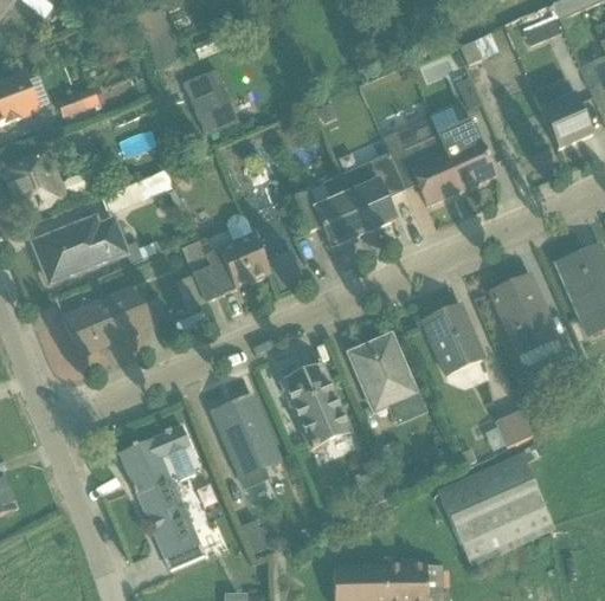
[(0,0),(0,20),(13,0),(0,0)]
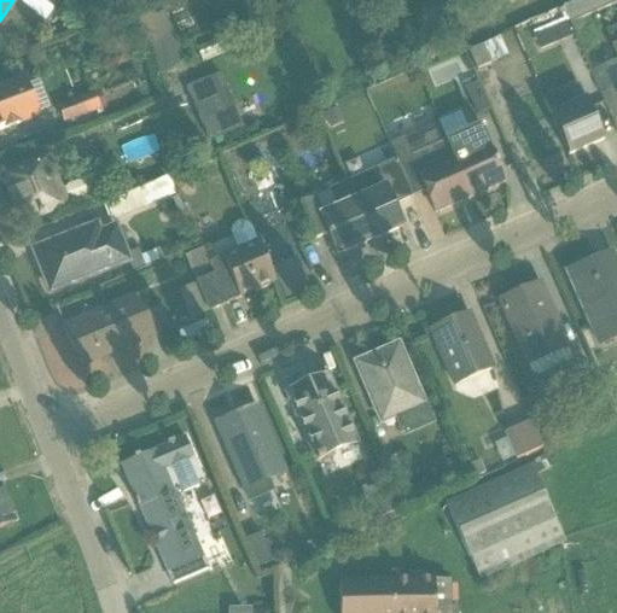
[(606,0),(585,11),(593,28),(616,17),(616,0),(606,0)]
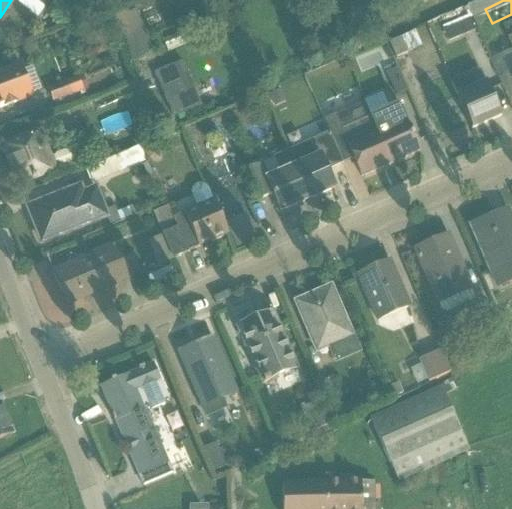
[(486,18),(462,28),(469,43),(493,33),(486,18)]
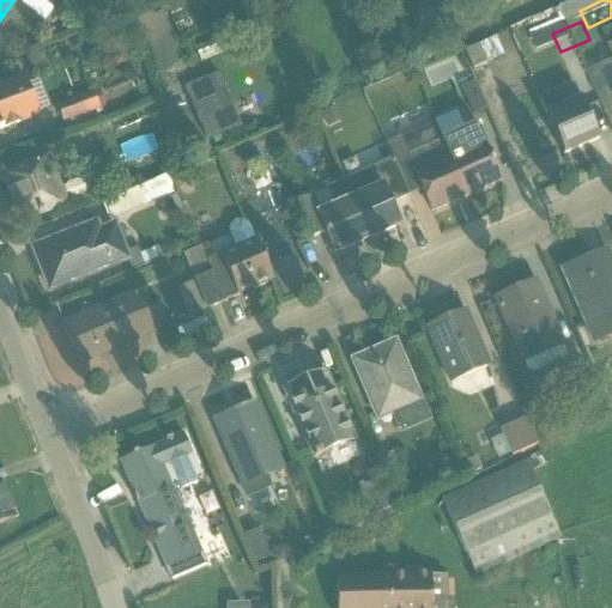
[(193,26),(179,29),(186,66),(200,62),(193,26)]
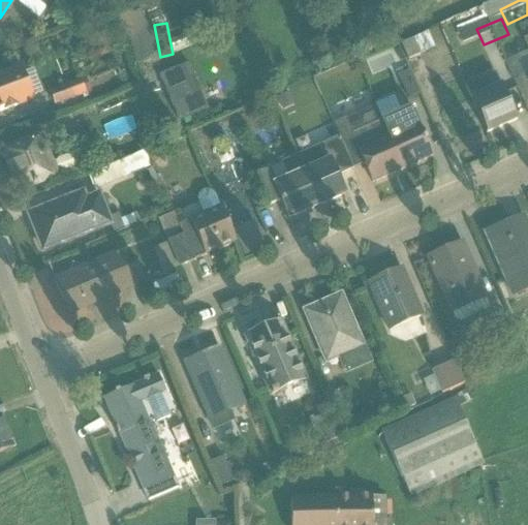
[(455,35),(421,42),(431,93),(449,89),(442,57),(455,55),(458,65),(460,65),(455,35)]
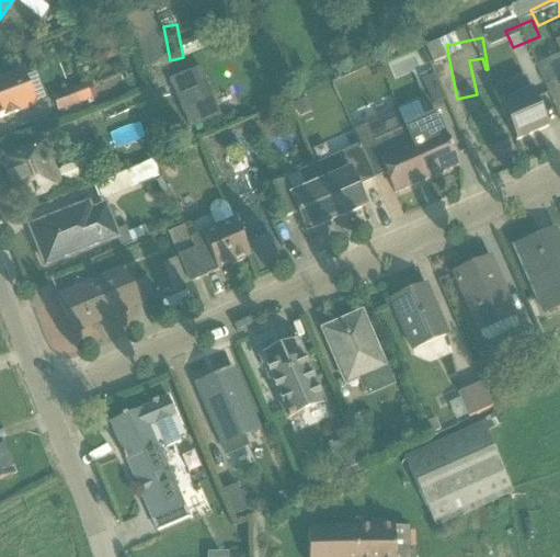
[(198,61),(170,74),(192,126),(221,114),(198,61)]
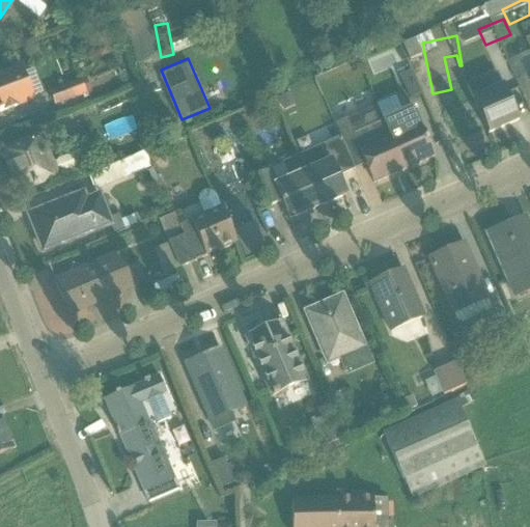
[(0,105),(36,91),(25,60),(0,70),(0,105)]
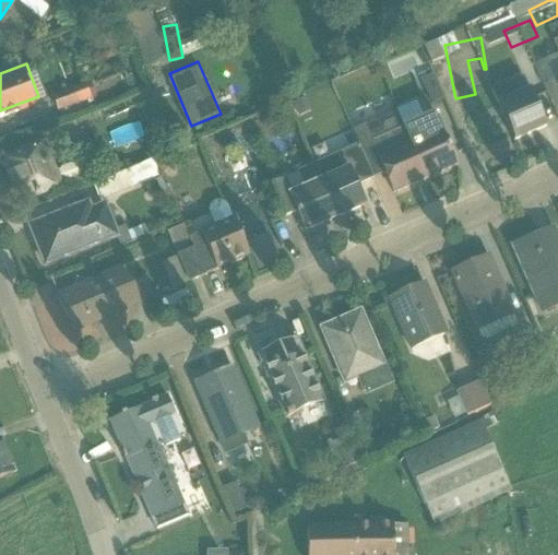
[(515,136),(550,120),(527,67),(491,82),(515,136)]
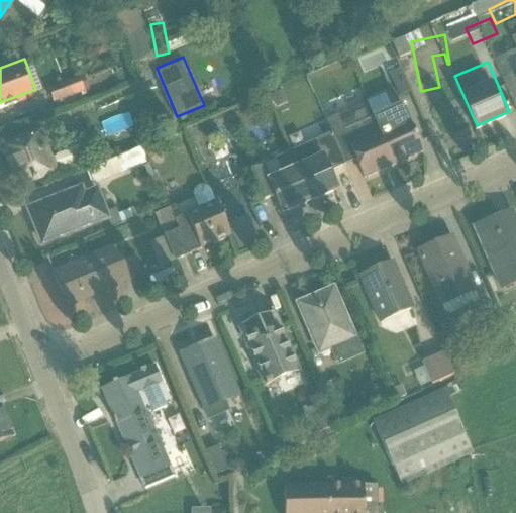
[(97,73),(65,85),(70,100),(102,88),(97,73)]
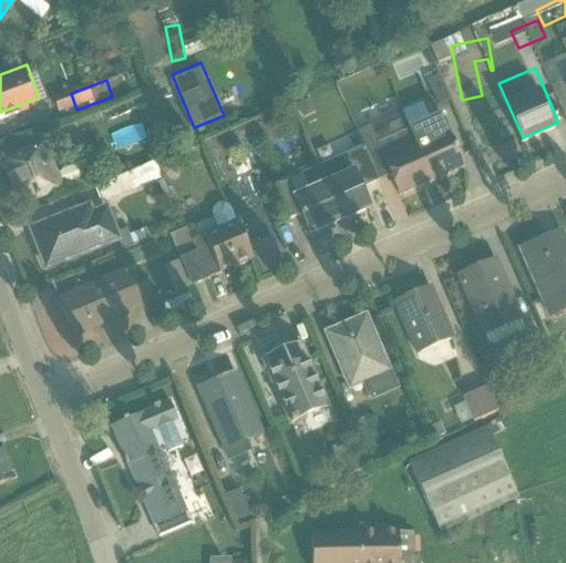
[(433,181),(467,165),(441,110),(407,126),(433,181)]
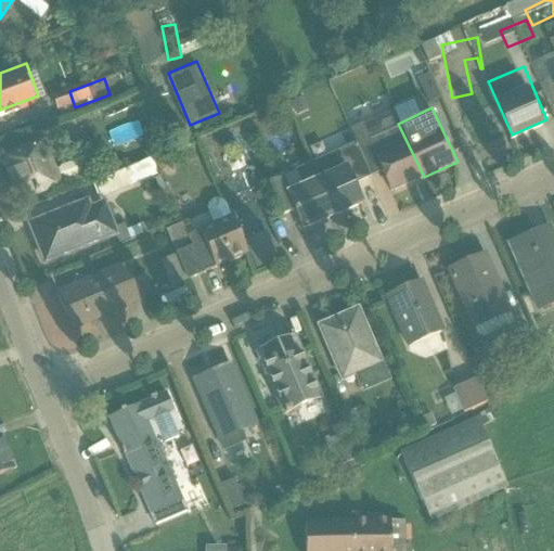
[(424,177),(398,124),(368,138),(394,192),(424,177)]
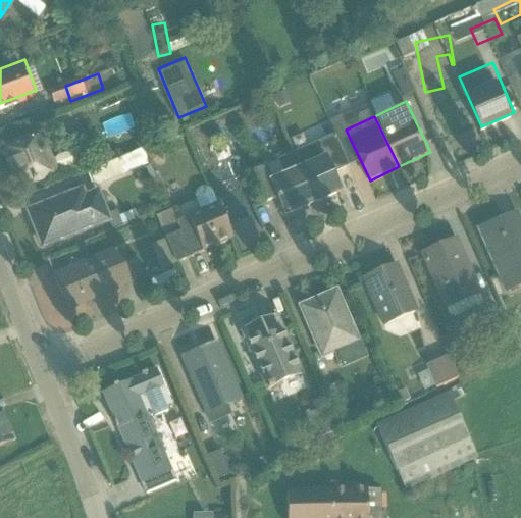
[(19,185),(58,169),(40,123),(1,139),(19,185)]
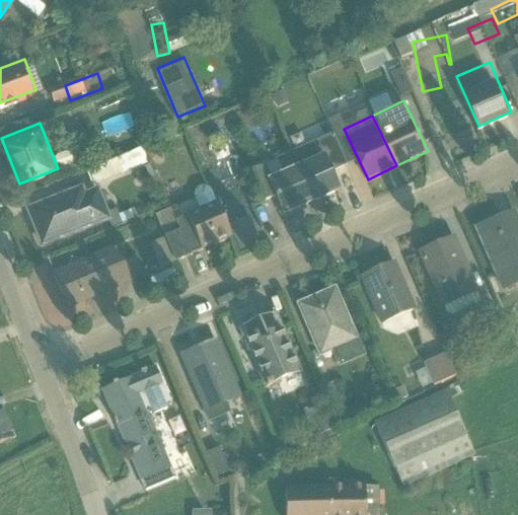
[(463,137),(467,153),(492,148),(488,131),(463,137)]
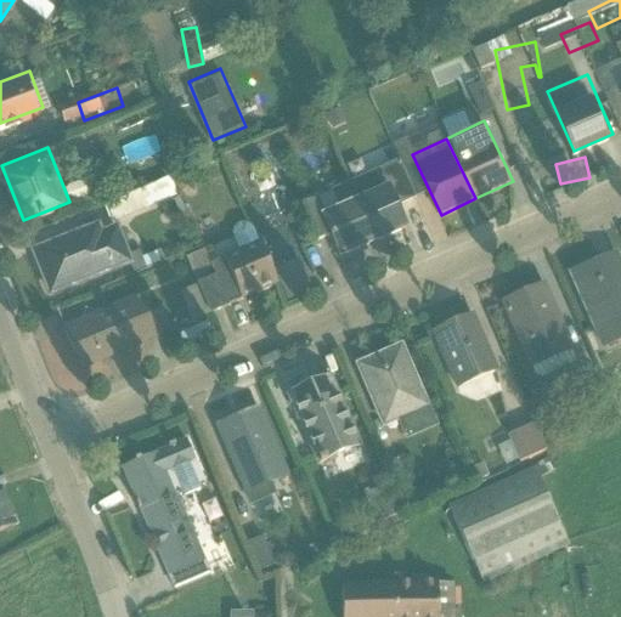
[(380,236),(413,220),(385,160),(353,176),(380,236)]
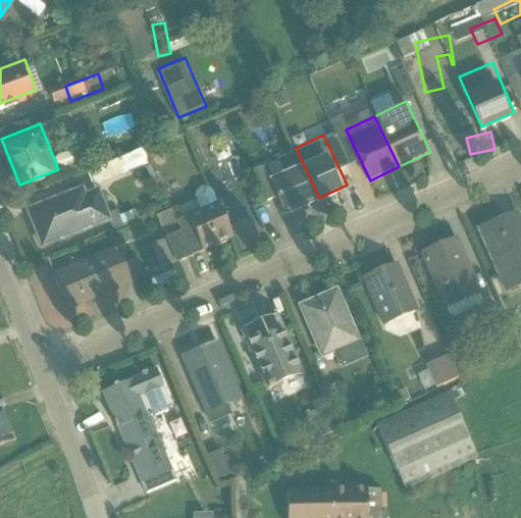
[(319,198),(296,148),(262,163),(287,213),(319,198)]
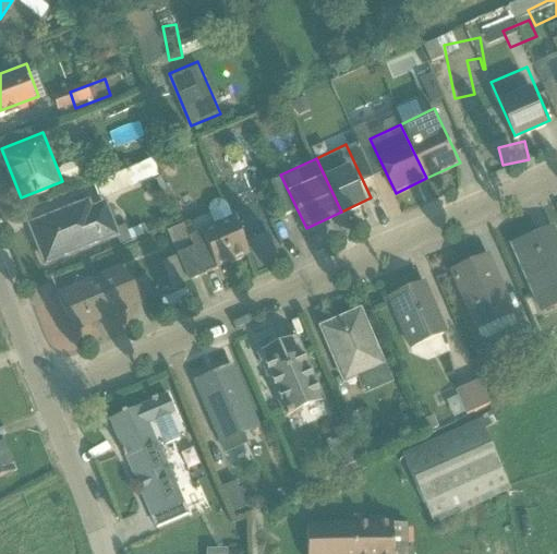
[(172,159),(111,178),(117,196),(178,178),(172,159)]
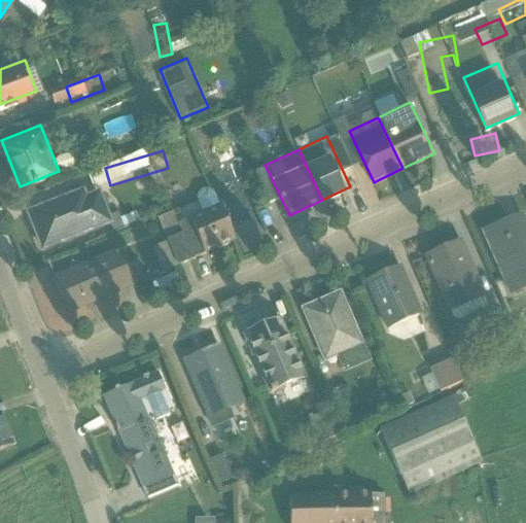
[(41,244),(109,219),(95,181),(28,207),(41,244)]
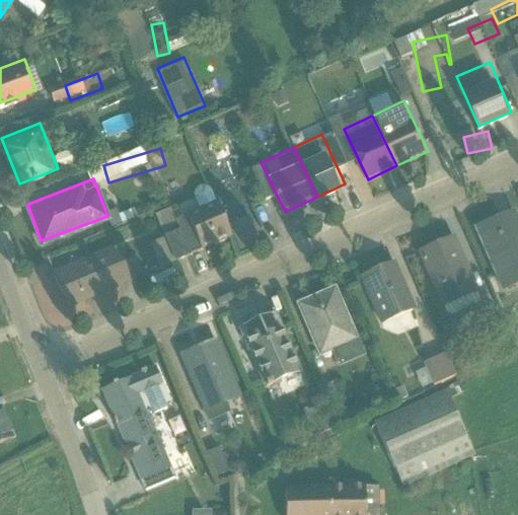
[(202,246),(232,233),(218,199),(188,212),(202,246)]
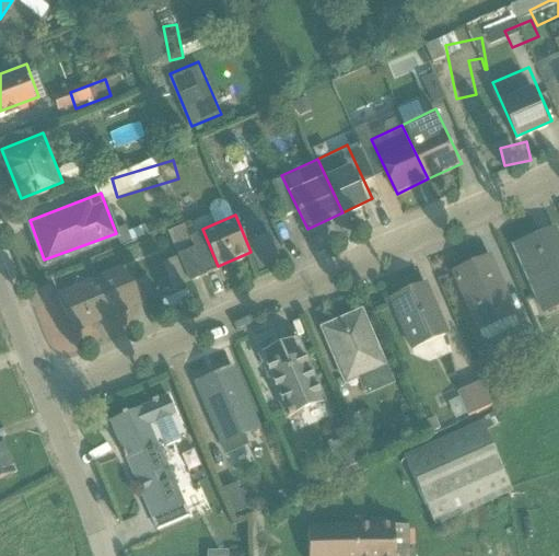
[(543,309),(558,301),(558,226),(556,218),(512,236),(543,309)]
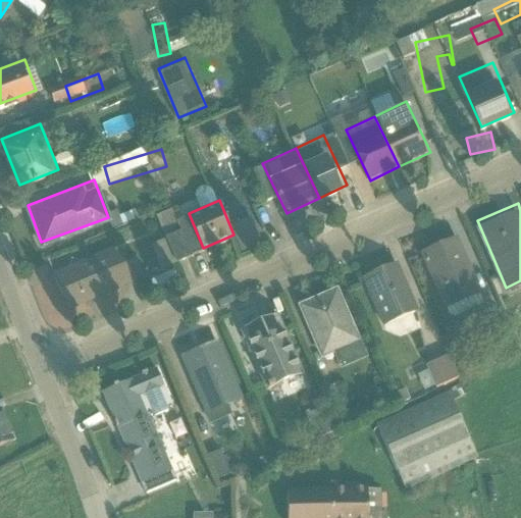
[(444,303),(480,289),(458,234),(421,248),(444,303)]
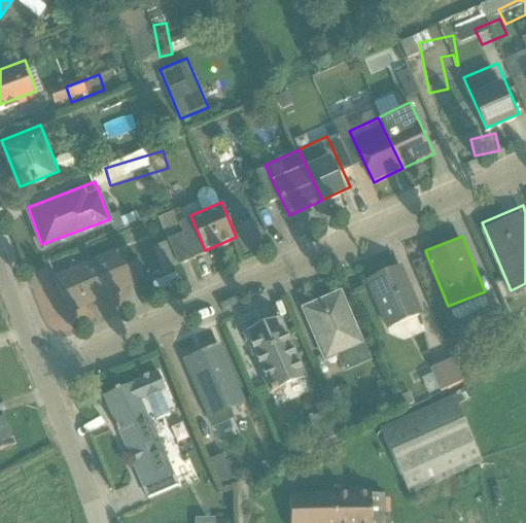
[(71,312),(136,282),(119,245),(54,275),(71,312)]
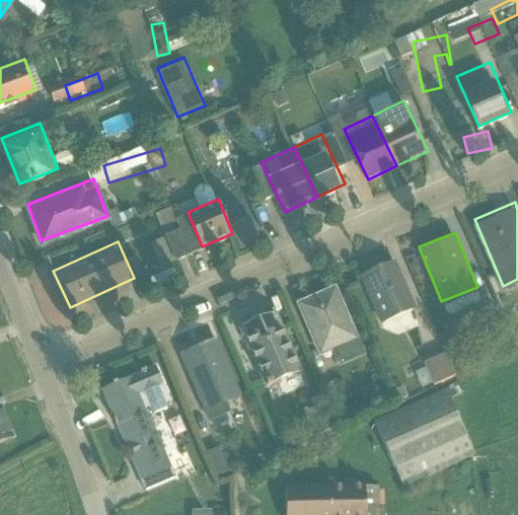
[(378,318),(415,303),(395,258),(359,272),(378,318)]
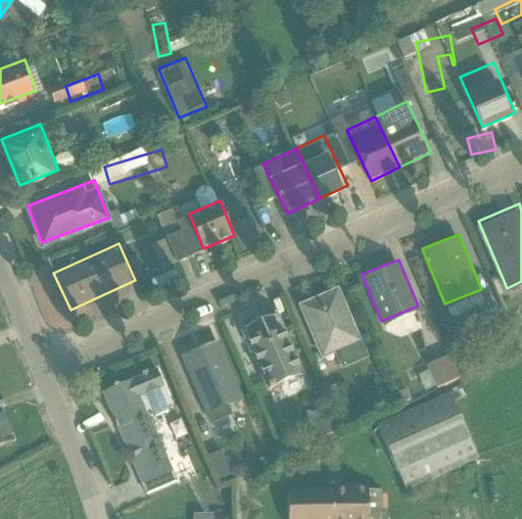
[(322,355),(361,339),(339,283),(299,299),(322,355)]
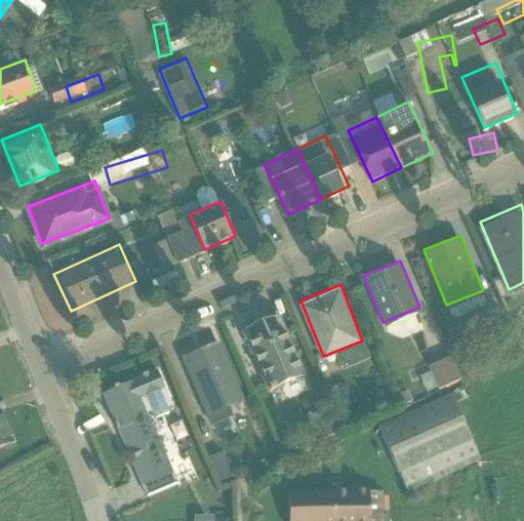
[(271,387),(307,371),(281,310),(244,325),(271,387)]
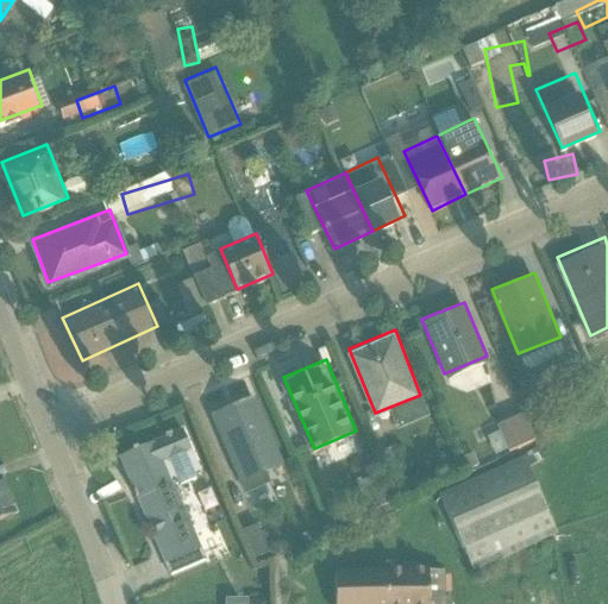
[(230,483),(284,460),(255,391),(201,415),(230,483)]
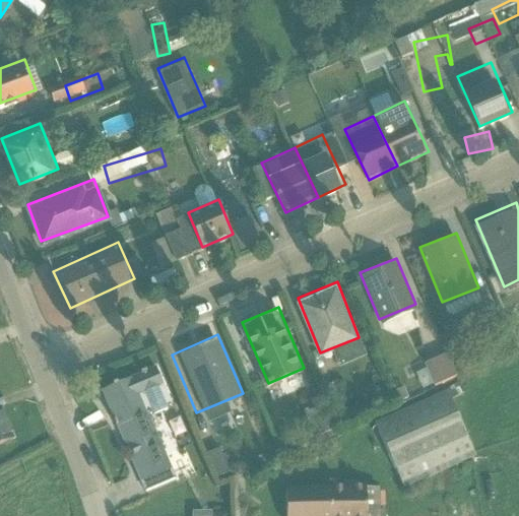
[(453,390),(477,382),(469,359),(445,367),(453,390)]
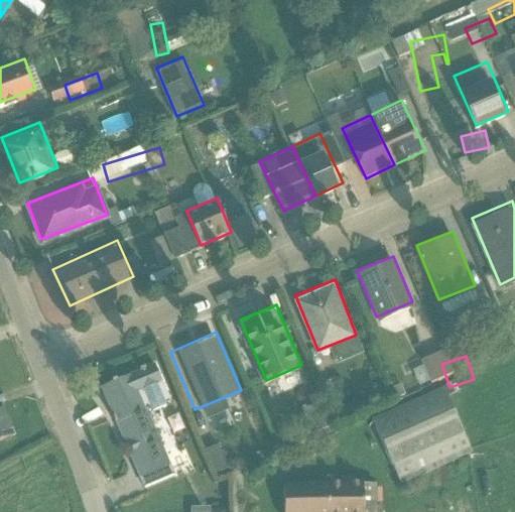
[(144,484),(173,470),(146,410),(170,400),(154,363),(101,387),(144,484)]
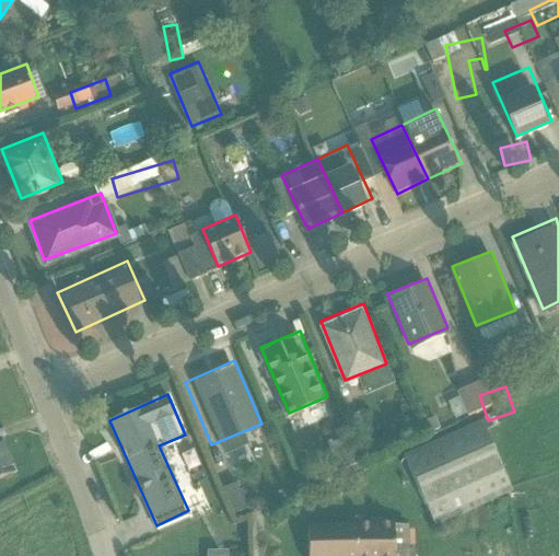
[(513,490),(481,418),(404,452),(435,524),(513,490)]
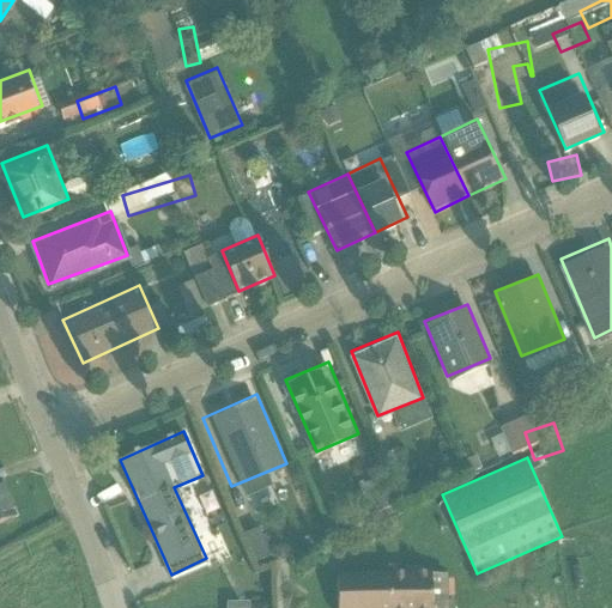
[(0,518),(14,514),(0,472),(0,518)]
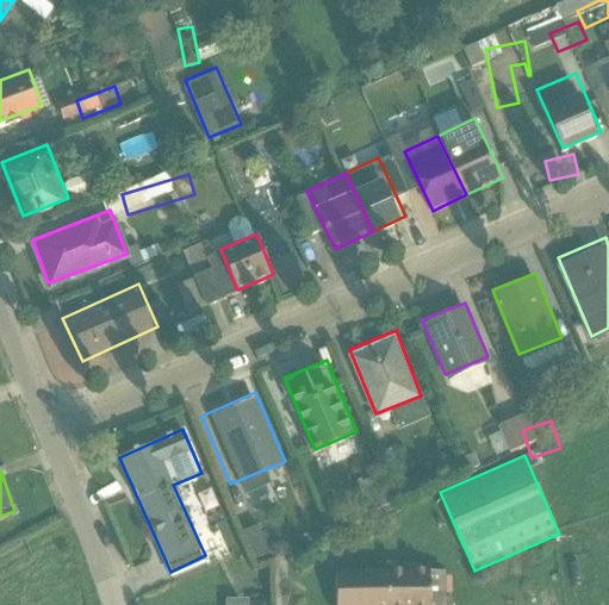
[(340,604),(433,604),(432,571),(340,573),(340,604)]
